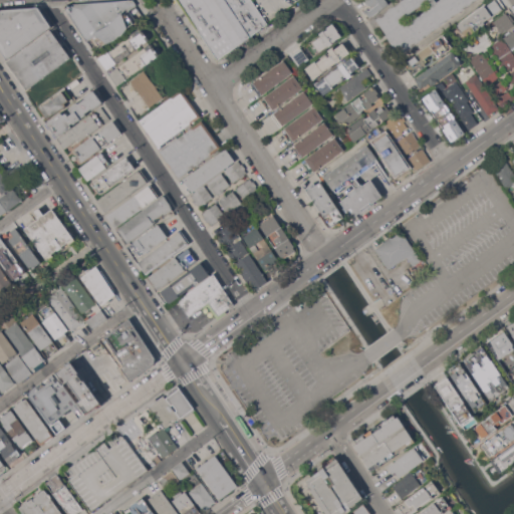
[(134,0),(137,5),(136,5),(144,16),(126,28),(122,35),(114,40),(106,43),(96,49),(90,39),(87,40),(66,8),(68,4),(120,0),(134,0)]
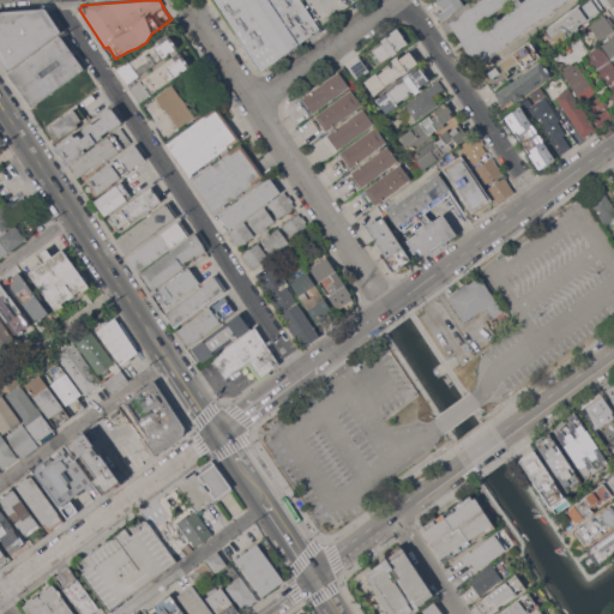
[(301,0),(319,28),(260,71),(212,0),(301,0)]
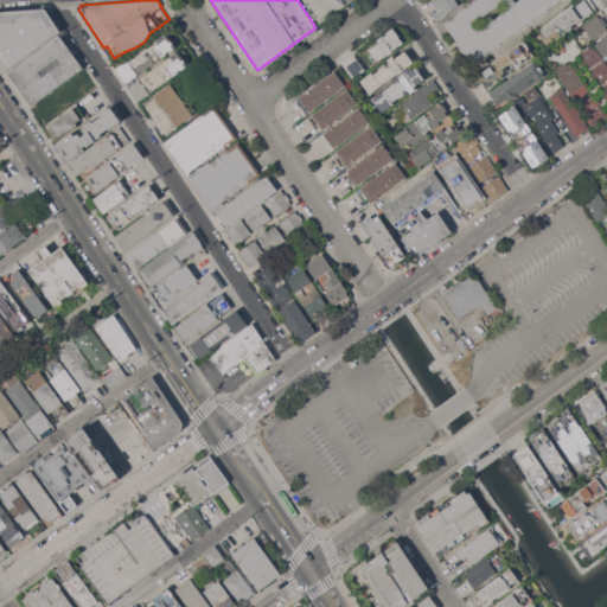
[(455,0),(459,5),(440,18),(439,18),(436,20),(430,11),(433,8),(435,12),(442,7),(441,6),(438,8),(436,6),(435,7),(429,0),(455,0)]
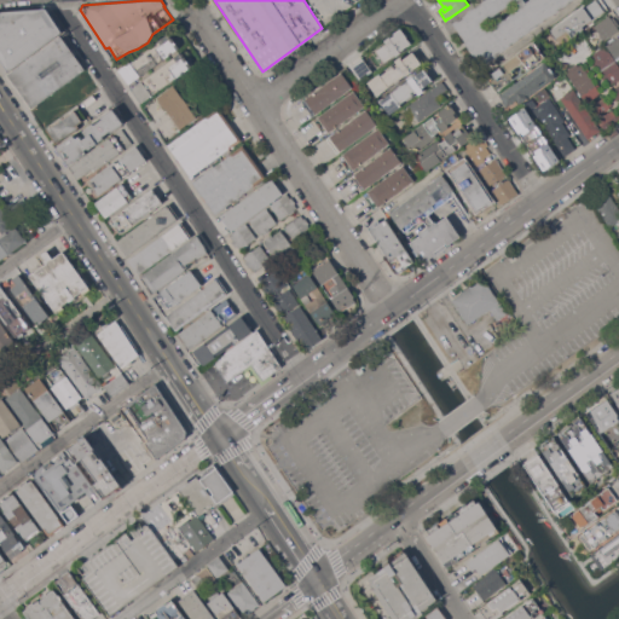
[(464,42),(466,41),(452,23),(484,0),(524,0),(526,3),(528,0),(573,0),(482,67),(464,42)]
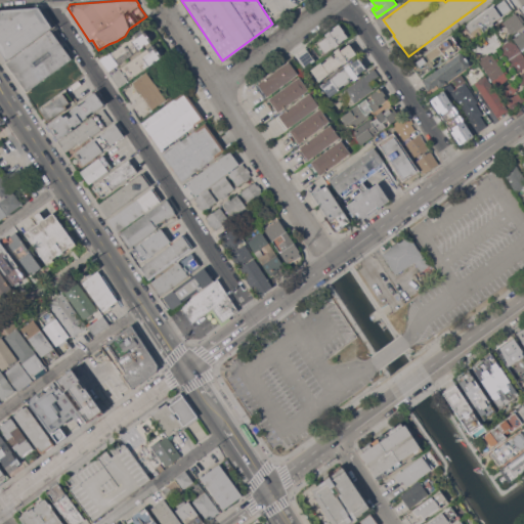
[(505,0),(511,8),(492,22),(494,25),(475,38),(466,26),(473,20),(472,19),(476,17),(476,18),(493,5),(494,7),(505,0)]
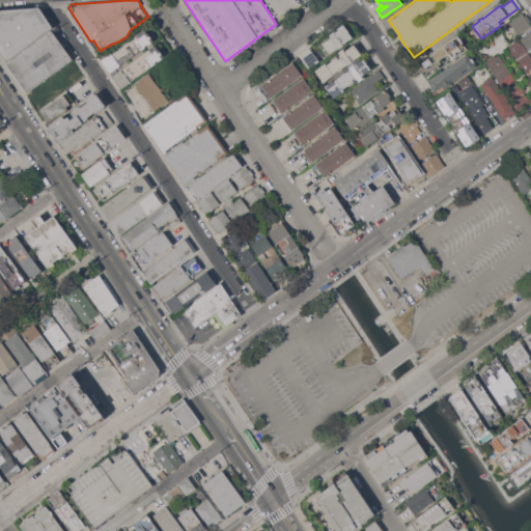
[(0,10),(40,8),(53,27),(7,61),(0,50),(0,10)]
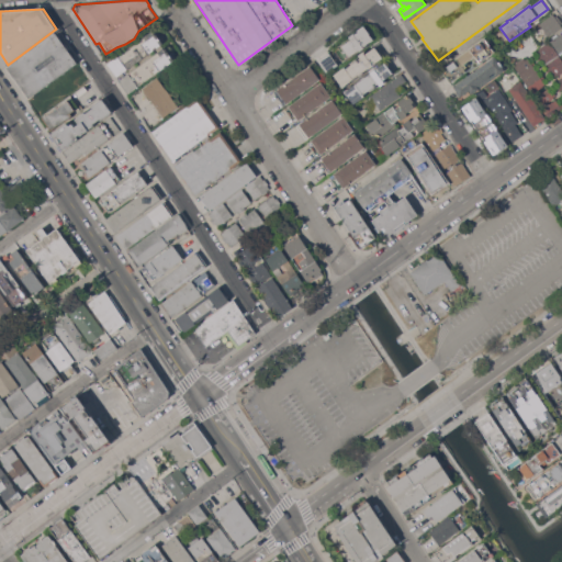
[(561,27),(540,44),(530,30),(535,27),(534,25),(539,22),(539,23),(552,14),(554,17),(557,15),(561,22),(561,24),(561,25),(561,26),(561,27)]
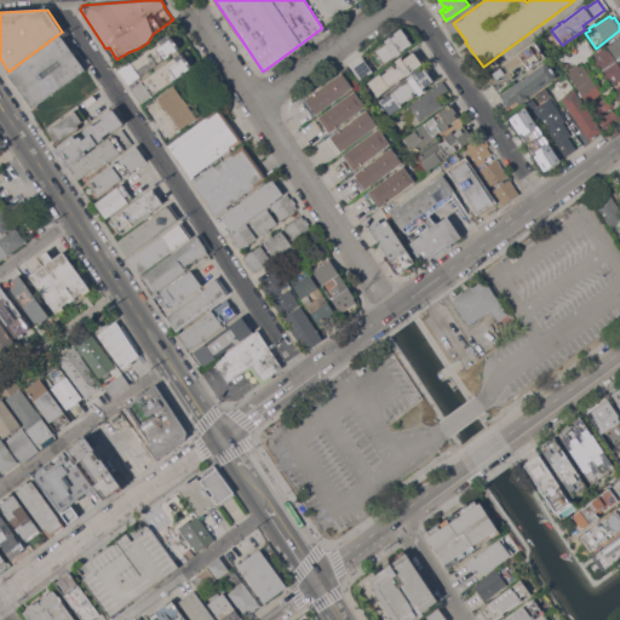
[(373,52),(372,51),(390,38),(395,35),(395,34),(401,29),(407,36),(407,38),(412,44),(408,46),(400,51),(401,53),(396,56),(396,55),(379,68),(369,56),(373,52)]
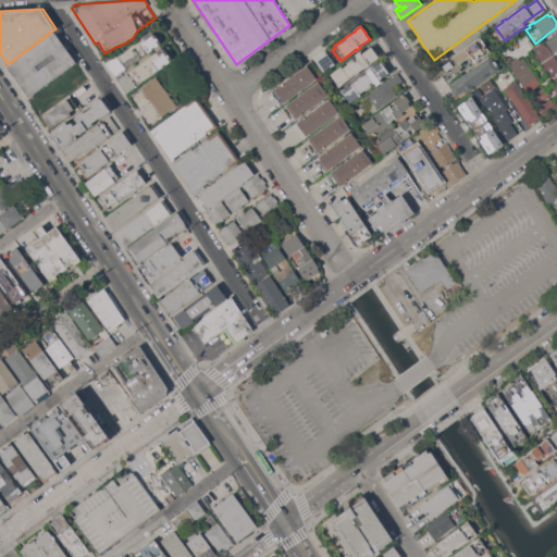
[(161,42),(116,76),(107,62),(150,31),(153,31),(153,33),(161,42)]
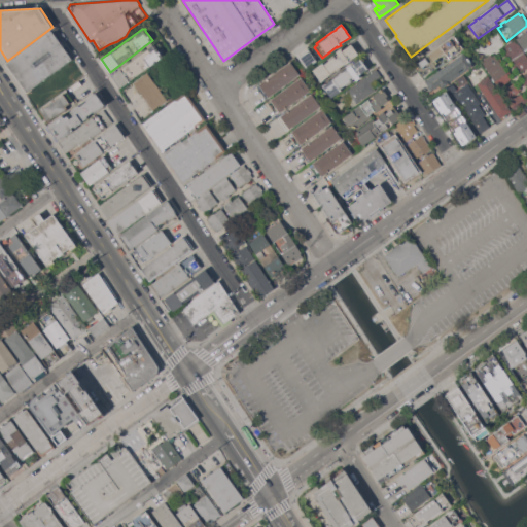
[(72,59),(27,92),(6,63),(51,30),(61,42),(62,41),(66,46),(64,47),(72,59)]
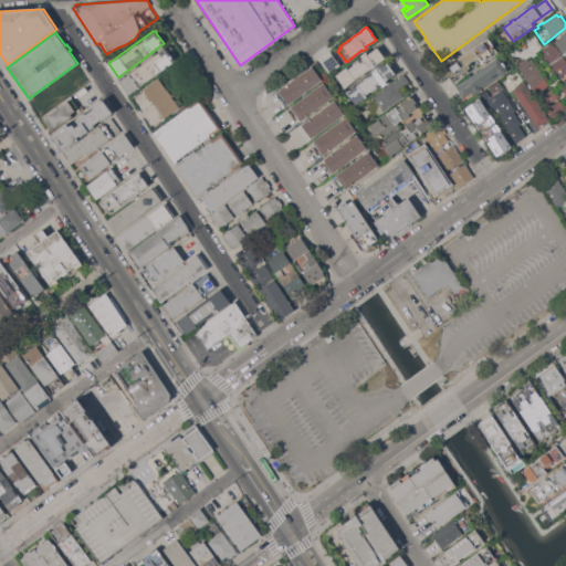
[(565,53),(564,55),(555,40),(565,32),(565,53)]
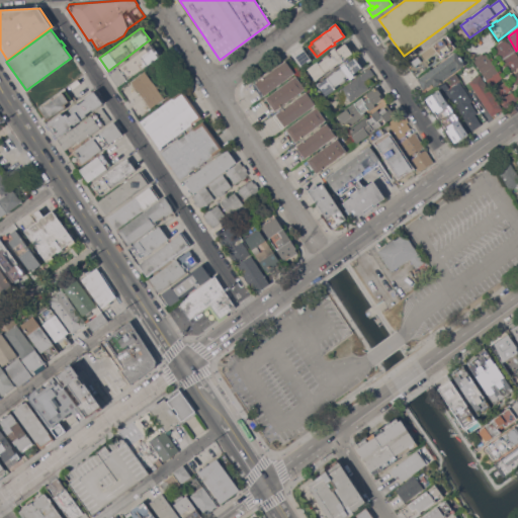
[(432,45),(433,46),(446,35),(455,48),(439,60),(434,54),(431,57),(433,60),(428,63),(429,65),(415,76),(407,65),(432,45)]
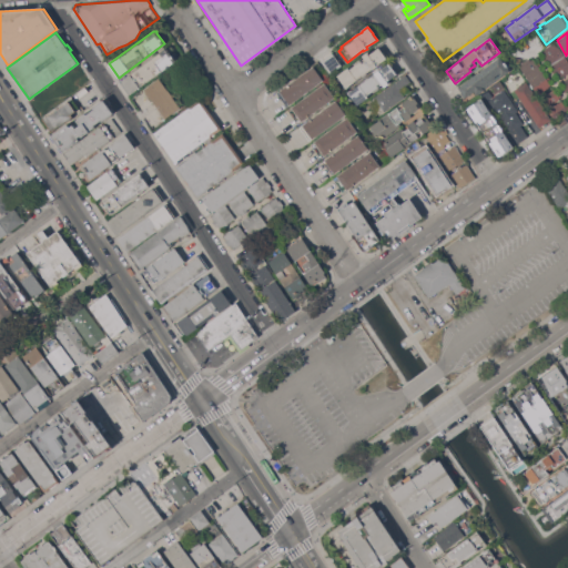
[(567,73),(564,77),(564,75),(559,78),(557,73),(555,74),(553,71),(555,70),(548,59),(546,61),(544,58),(546,56),(543,51),(556,42),(567,60),(567,73)]
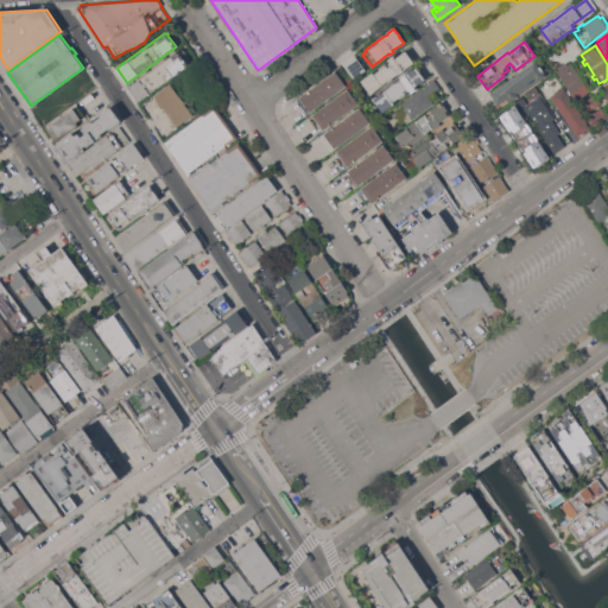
[(372,73),(374,74),(380,70),(379,68),(385,63),(386,65),(390,63),(387,59),(392,56),(394,58),(405,51),(413,62),(403,70),(398,74),(392,77),(392,78),(388,82),(387,81),(373,92),(374,93),(371,95),(367,92),(368,90),(361,81),(372,73)]
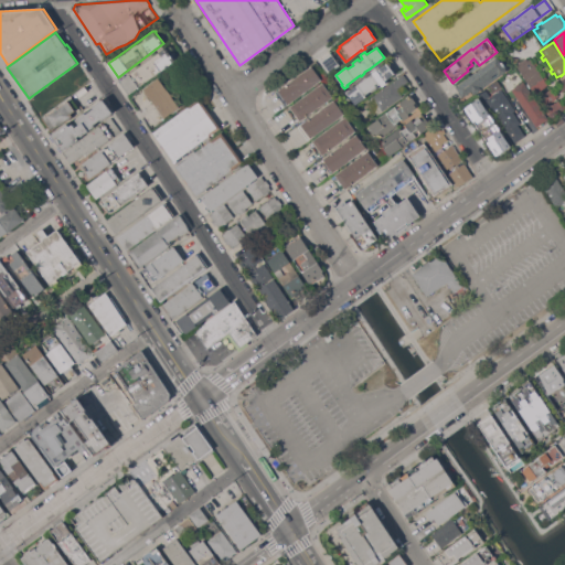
[(174,61),(129,94),(119,81),(163,49),(167,49),(168,51),(174,61)]
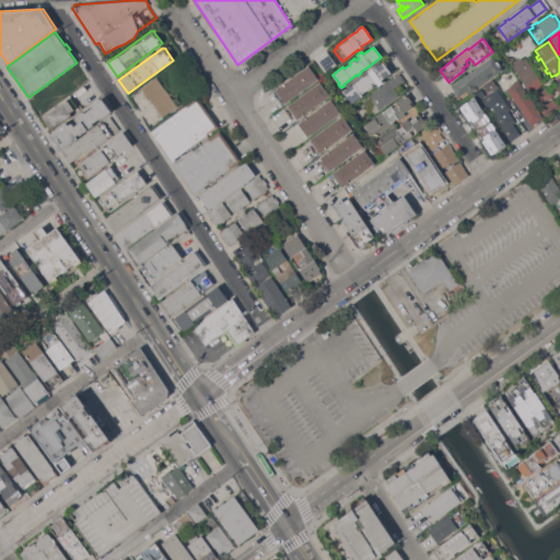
[(328,53),(337,65),(326,72),(317,60),(328,53)]
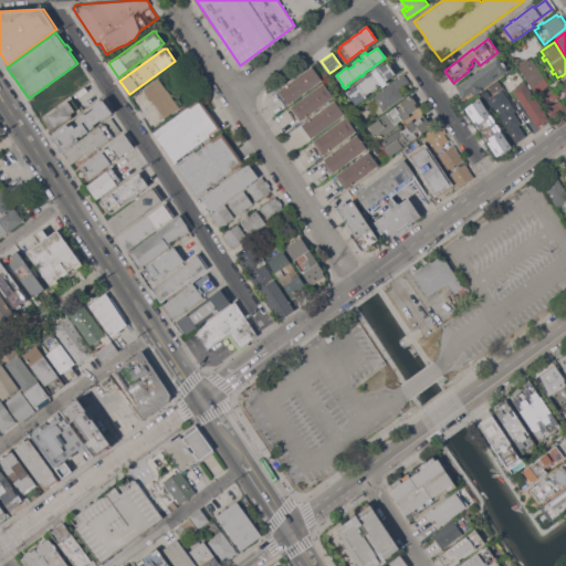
[(498,56),(509,70),(475,95),(472,91),(464,97),(457,87),(498,56)]
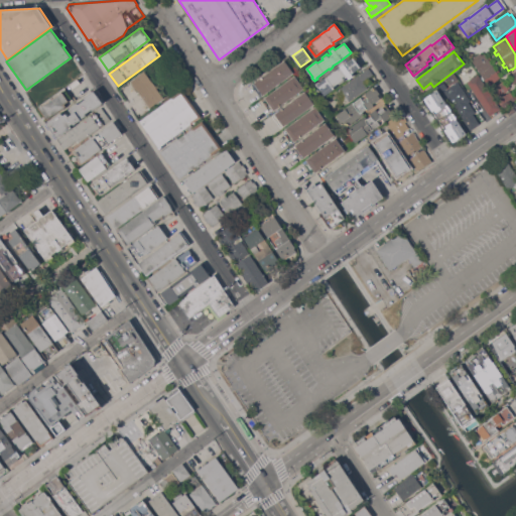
[(473,61),(471,59),(481,52),(482,54),(483,54),(485,53),(488,57),(490,56),(493,59),(490,61),(496,70),(498,69),(500,72),(498,74),(501,78),(489,86),(473,61)]
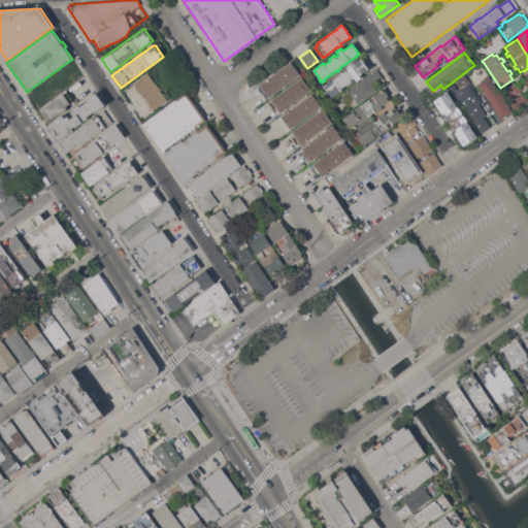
[(369,68),(359,75),(361,77),(357,80),(355,78),(352,80),(353,83),(348,86),(347,85),(341,89),(342,90),(332,97),(326,89),(325,89),(323,86),(327,83),(328,84),(339,75),(338,74),(342,71),(342,72),(348,68),(352,65),(361,59),(369,68)]
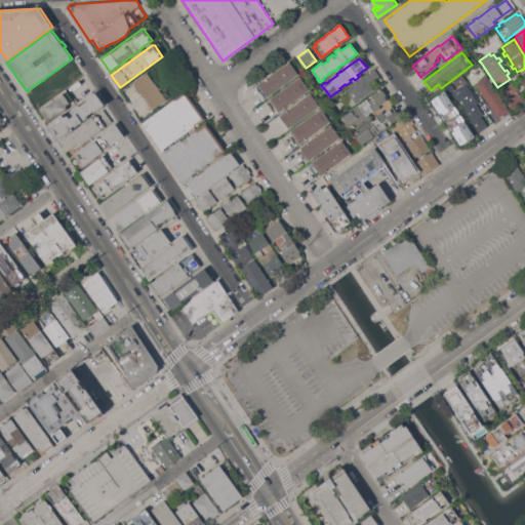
[(268,96),(266,98),(256,86),(289,62),(298,74),(268,96)]
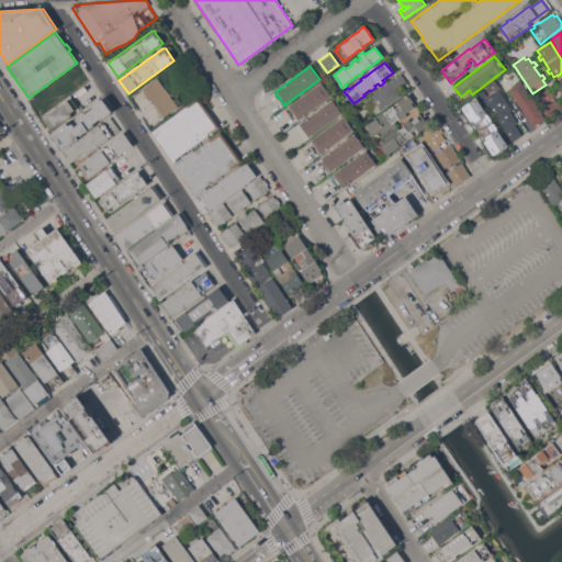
[(402,74),(406,81),(400,86),(405,92),(381,110),(370,97),(402,74)]
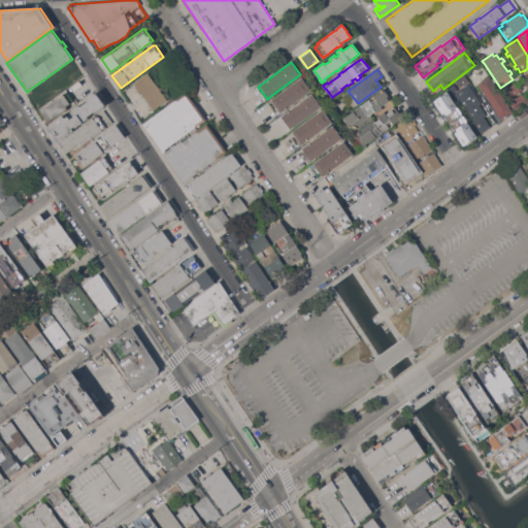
[(156,84),(157,84),(161,90),(160,90),(167,100),(154,110),(134,84),(147,73),(156,84)]
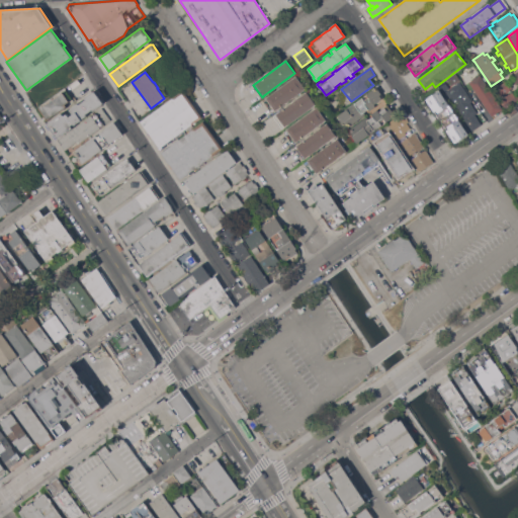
[(503,109),(492,116),(468,82),(480,74),(503,109)]
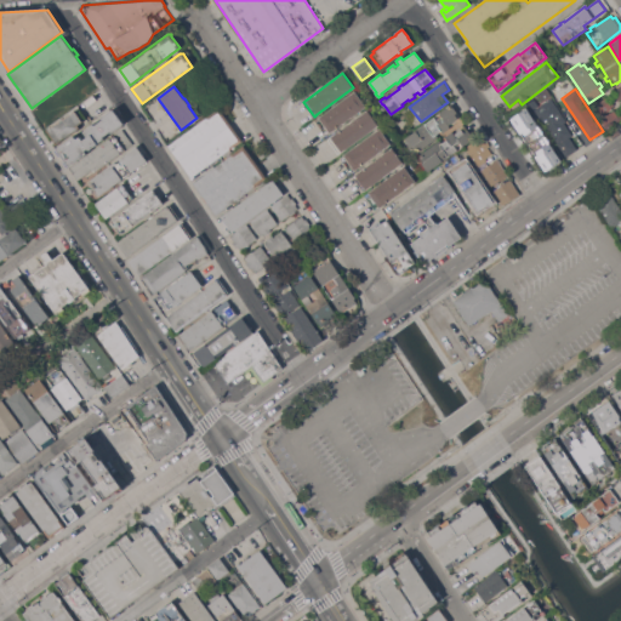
[(330,134),(329,132),(326,135),(315,120),(354,91),(365,107),(330,134)]
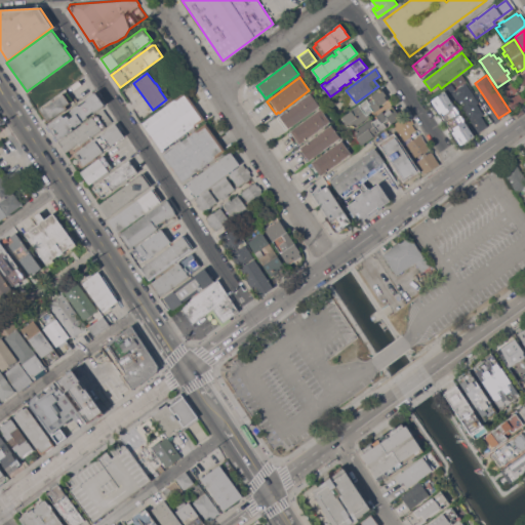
[(488,126),(478,133),(451,91),(466,82),(479,103),(477,104),(484,114),(482,116),(488,126)]
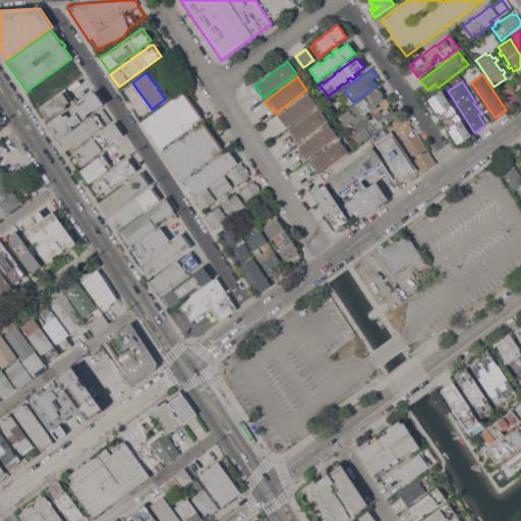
[(502,99),(496,91),(508,81),(511,87),(514,84),(516,89),(514,90),(514,91),(502,99)]
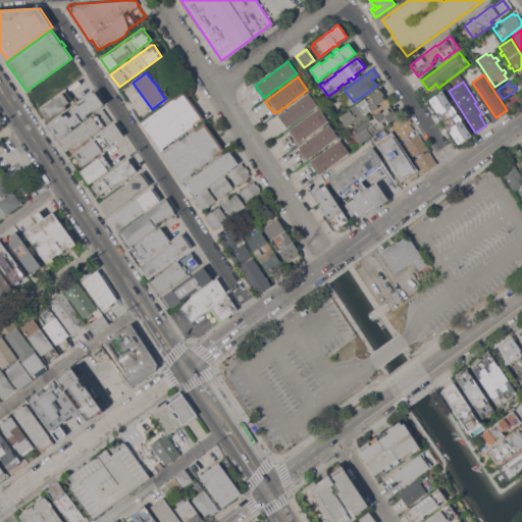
[(349,129),(340,116),(357,103),(357,104),(379,88),(388,100),(372,112),(371,110),(367,113),(368,115),(349,129)]
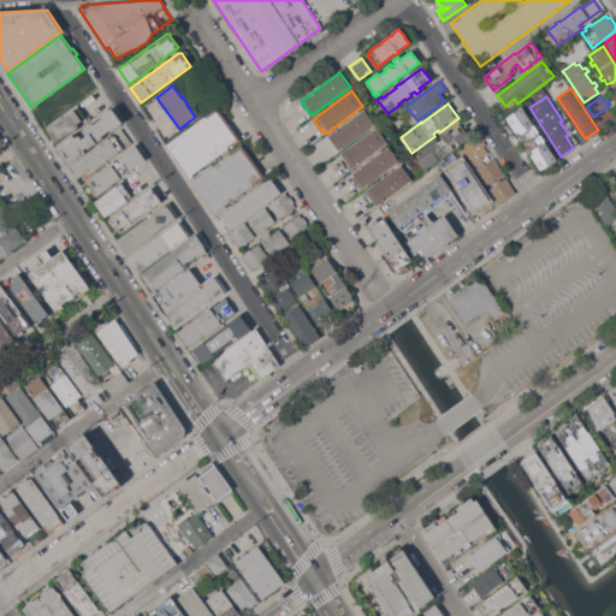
[(167,144),(205,117),(203,117),(217,107),(241,140),(227,149),(227,148),(190,176),(167,144)]
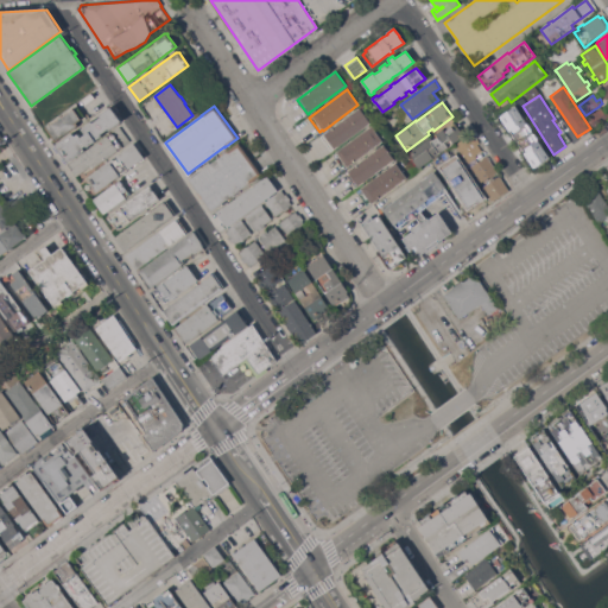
[(63,158),(58,151),(57,152),(54,147),(55,146),(73,133),(74,135),(77,133),(81,137),(84,134),(81,128),(92,120),(93,122),(100,116),(99,115),(111,107),(121,121),(109,130),(108,128),(101,134),(95,140),(90,144),(90,143),(86,146),(86,145),(83,146),(86,150),(68,163),(67,163),(65,164),(62,159),(63,158)]
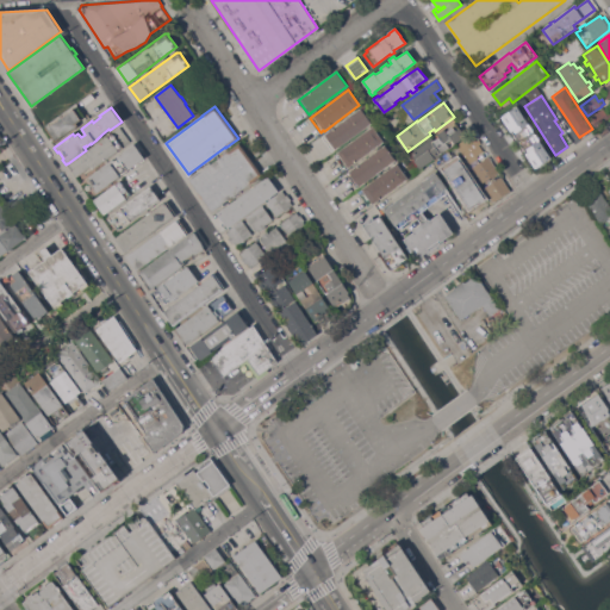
[(335,149),(332,151),(322,136),(361,107),(372,123),(335,149)]
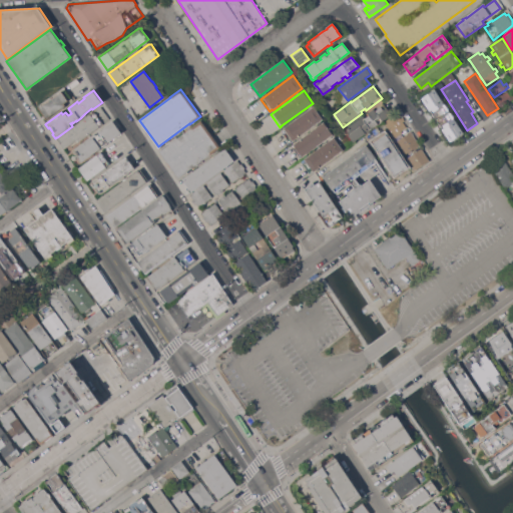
[(495,98),(501,95),(500,94),(504,92),(507,90),(510,95),(512,94),(512,97),(512,98),(512,99),(500,107),(495,98)]
